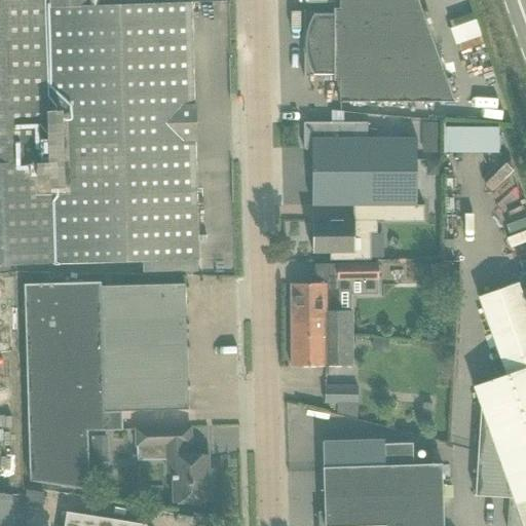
[(0,0),(0,268),(53,265),(45,6),(44,0),(0,0)]
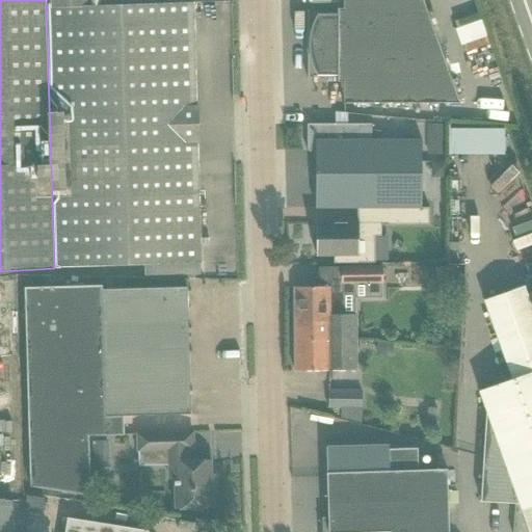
[(46,6),(54,268),(71,267),(200,263),(196,142),(197,142),(197,106),(195,106),(192,3),(139,4),(138,0),(51,0),(51,6),(46,6)]
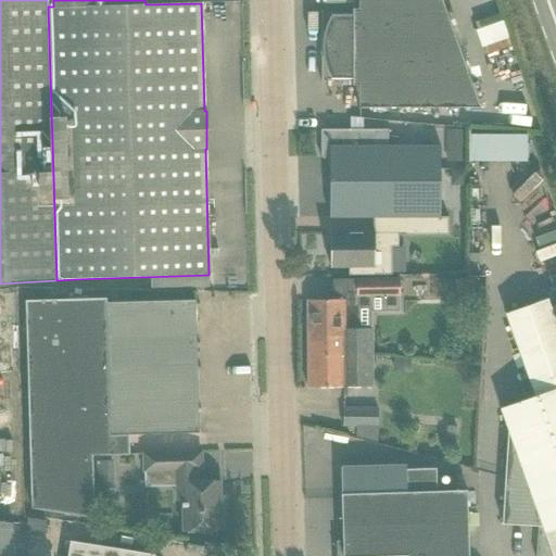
[(441,0),(357,0),(358,9),(352,9),(352,13),(323,13),(323,11),(320,11),(320,40),(327,40),(327,53),(321,53),(320,83),(323,83),(323,80),(352,80),(352,85),(358,85),(358,110),(359,110),(359,109),(480,109),(441,0)]
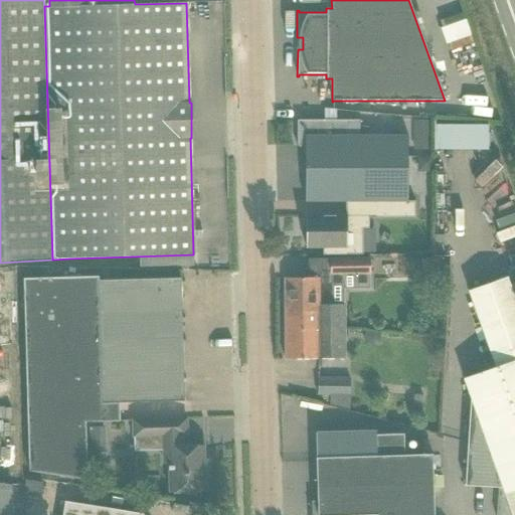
[(317,121),(297,121),(297,146),(305,146),(305,201),(325,201),(346,201),(346,202),(374,201),(407,201),(407,136),(403,136),(359,136),(359,121),(350,121),(317,121)]
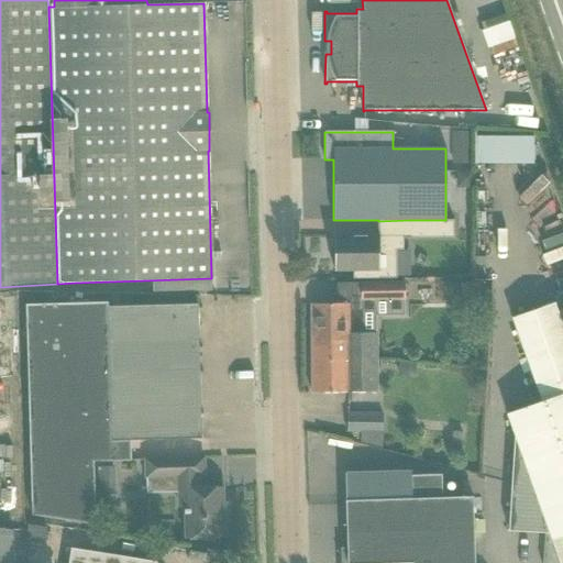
[(468,132),(453,132),(453,163),(470,163),(468,132)]
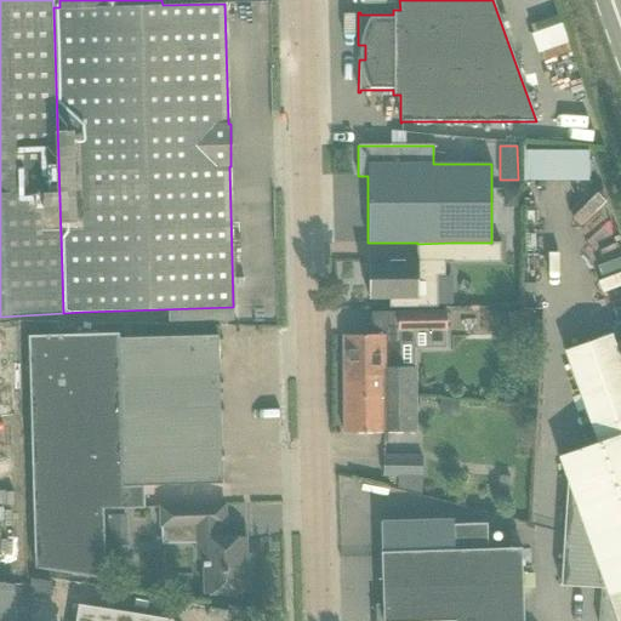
[(520,189),(503,189),(503,206),(520,206),(520,189)]
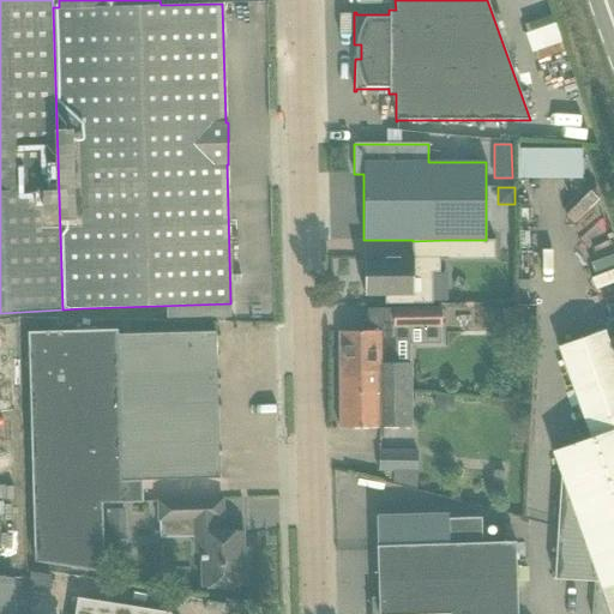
[(446,241),(446,259),(489,259),(489,241),(481,241),(446,241)]
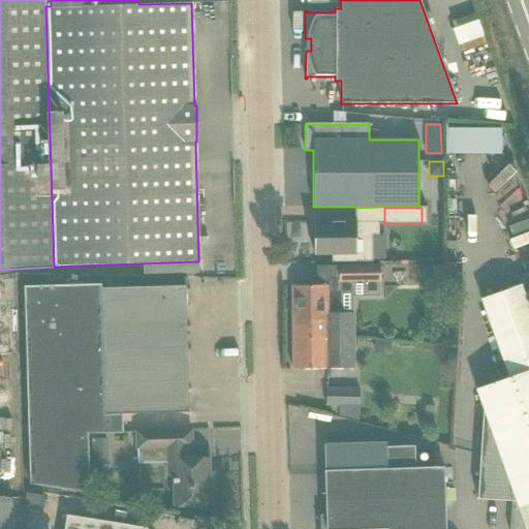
[(372,261),(372,235),(378,235),(378,221),(314,221),(314,254),(332,254),(332,261),(356,261),(372,261)]
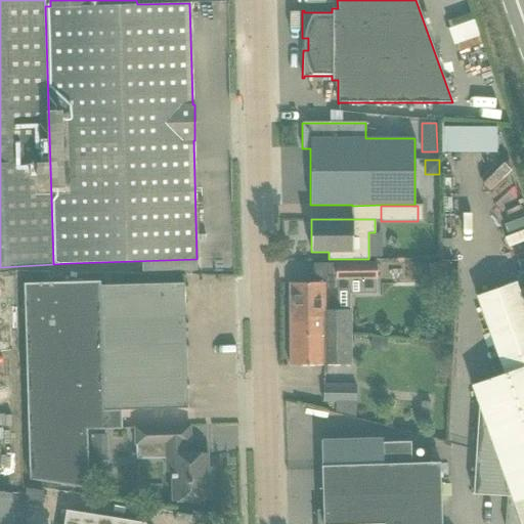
[(377,285),(376,268),(336,268),(336,280),(359,279),(359,285),(377,285)]
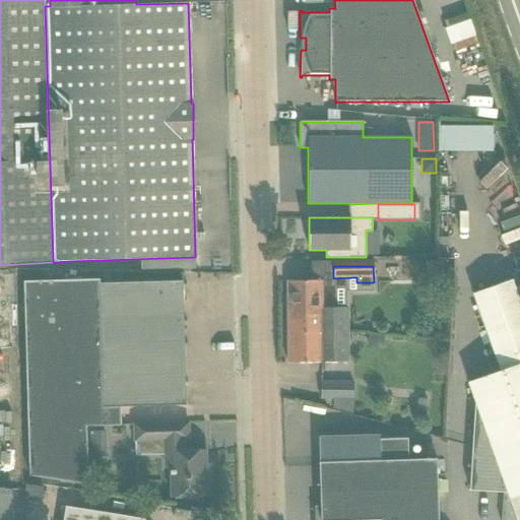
[(169,269),(141,269),(142,278),(169,278),(169,269)]
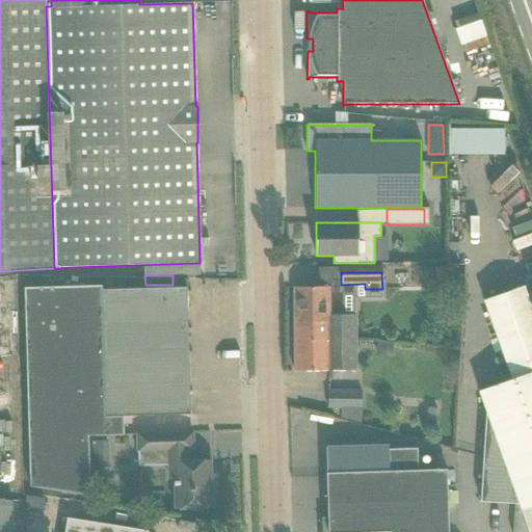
[(531,531),(531,310),(524,286),(483,300),(511,379),(478,391),(485,411),(480,502),(514,504),(511,531),(531,531)]
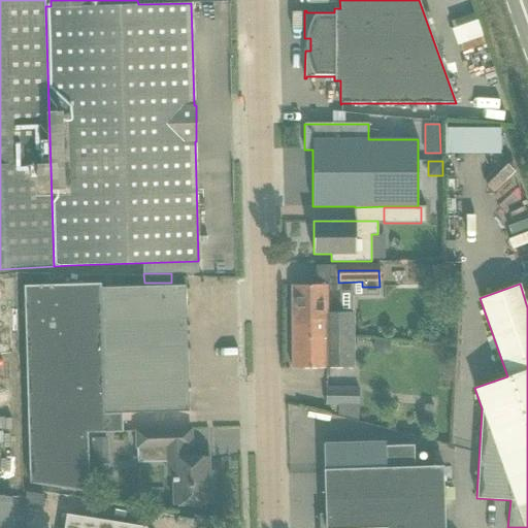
[(25,290),(27,353),(187,348),(185,285),(25,290)]
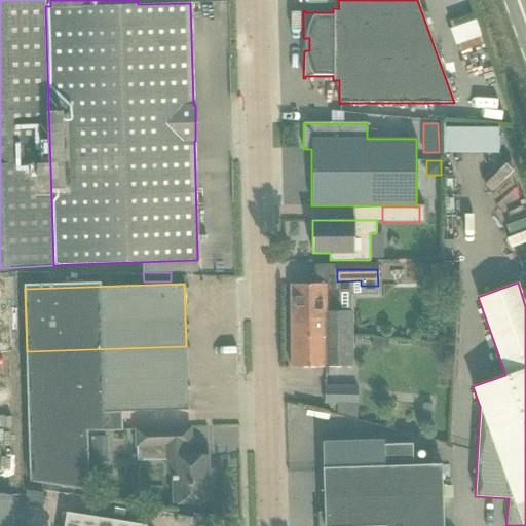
[(291,285),(291,336),(352,335),(351,315),(338,315),(338,296),(326,296),(326,284),(291,285)]
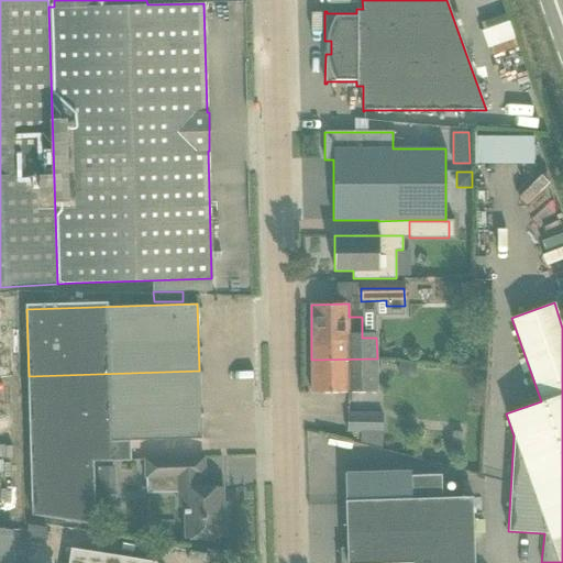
[(377,359),(311,360),(311,393),(377,393),(377,359)]
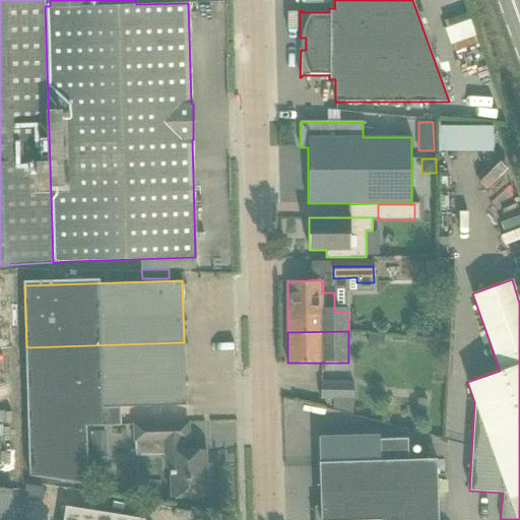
[(184,342),(26,347),(30,475),(88,484),(86,426),(121,425),(120,406),(186,404),(184,342)]
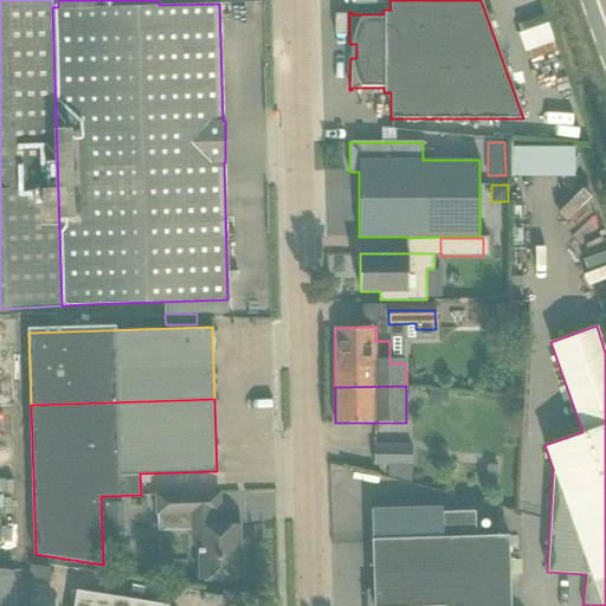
[(380,449),(380,470),(414,469),(414,449),(380,449)]
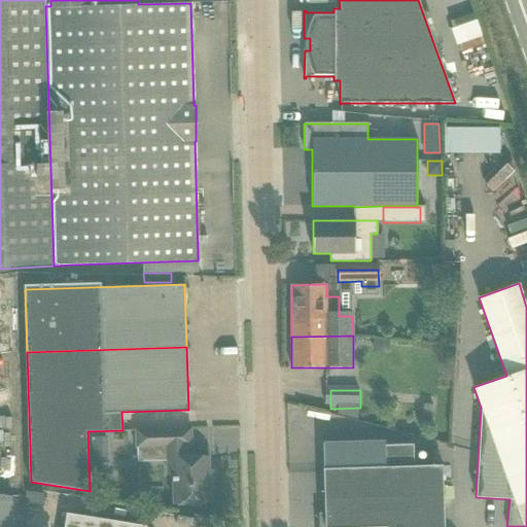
[(209,470),(208,455),(186,456),(186,445),(185,430),(185,428),(167,429),(136,430),(136,447),(166,446),(167,473),(172,473),(173,493),(173,503),(212,502),(211,481),(214,481),(214,470),(209,470)]
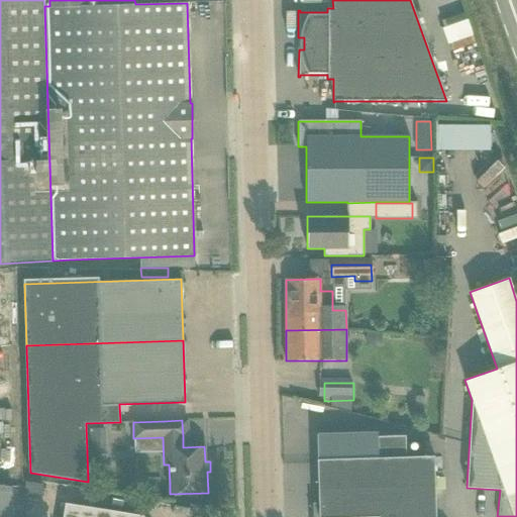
[(435,516),(433,455),(405,456),(404,431),(316,433),(318,503),(312,503),(312,516),(435,516)]
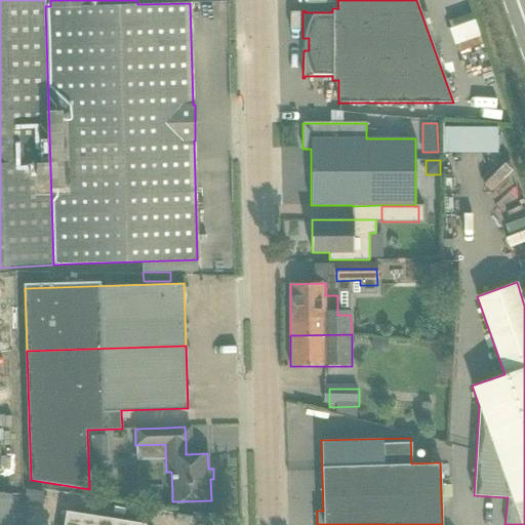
[(0,524),(12,524),(12,494),(0,492),(0,524)]
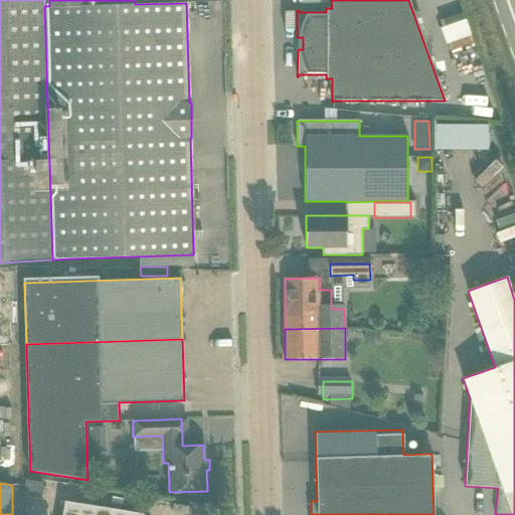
[(61,514),(143,514),(144,514),(64,501),(61,514)]
